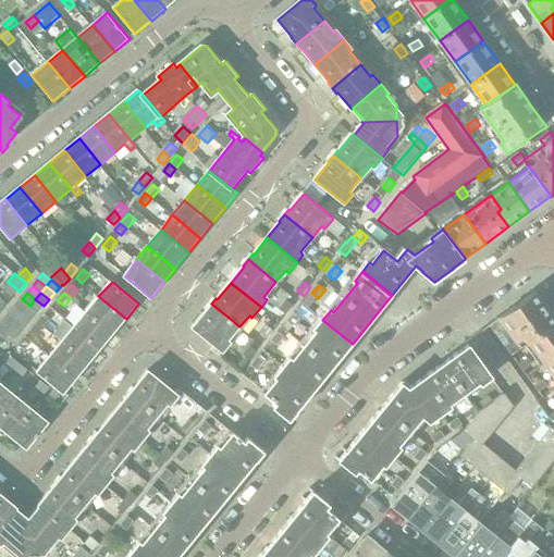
[(534,339),(553,324),(553,316),(537,293),(491,325),(514,356),(529,344),(530,344),(525,336),(529,332),(534,339)]
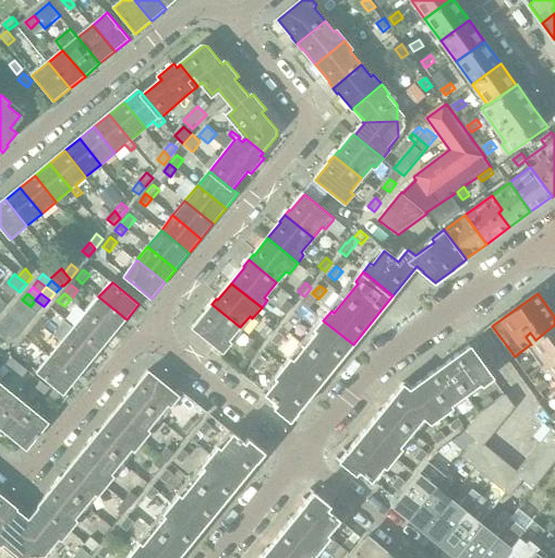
[(9,305),(0,296),(0,310),(3,313),(9,305)]
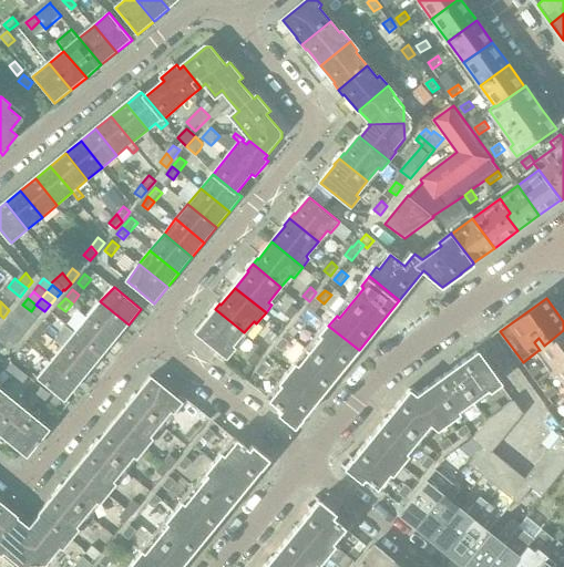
[(129,325),(100,301),(88,317),(116,340),(129,325)]
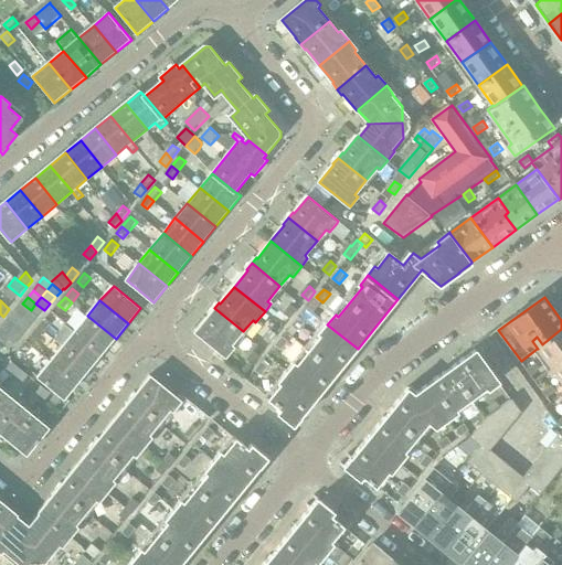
[(22,304),(17,309),(25,317),(31,310),(22,304)]
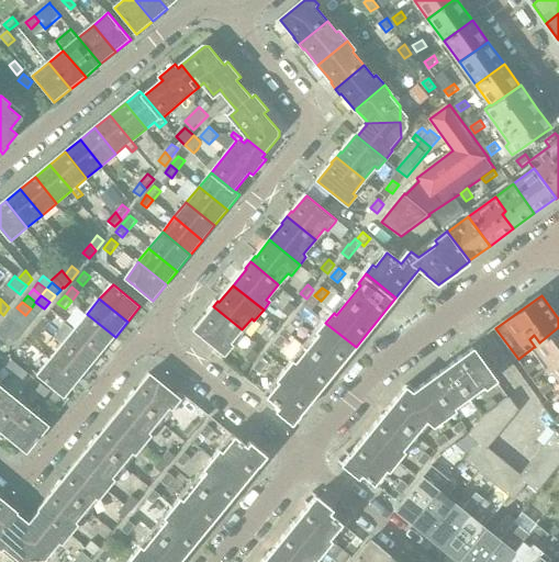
[(35,302),(31,308),(38,315),(44,308),(35,302)]
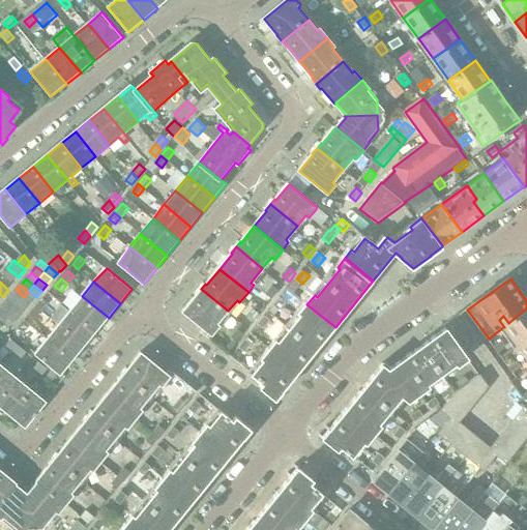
[(273,300),(281,292),(274,287),(268,295),(273,300)]
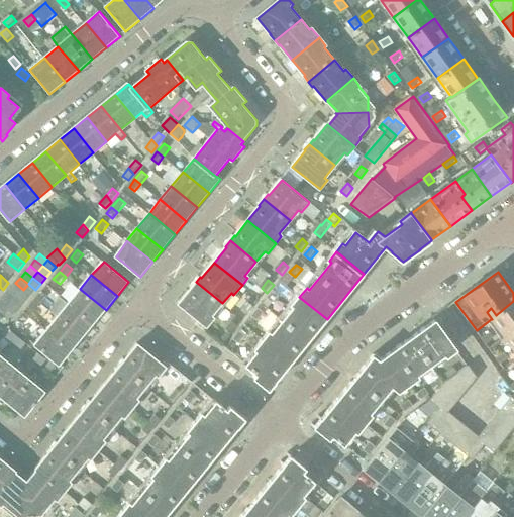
[(212,315),(222,303),(196,282),(192,288),(193,289),(180,304),(208,327),(215,318),(212,315)]
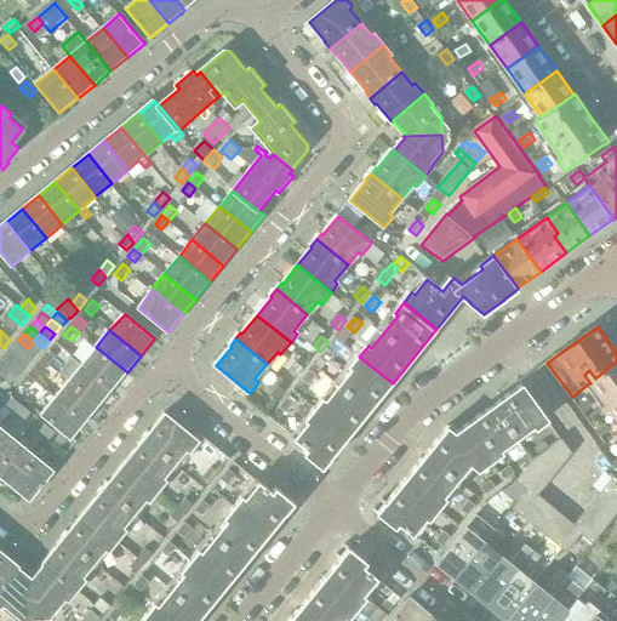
[(18,340),(12,347),(22,355),(28,348),(18,340)]
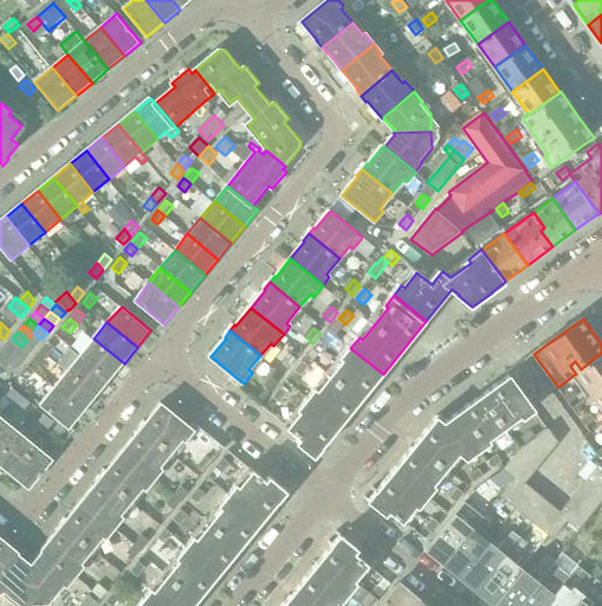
[(33,333),(27,340),(36,347),(41,340),(33,333)]
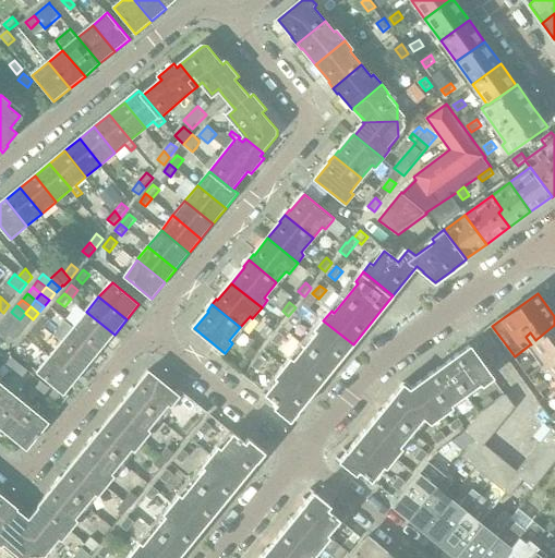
[(11,312),(7,318),(14,325),(20,319),(11,312)]
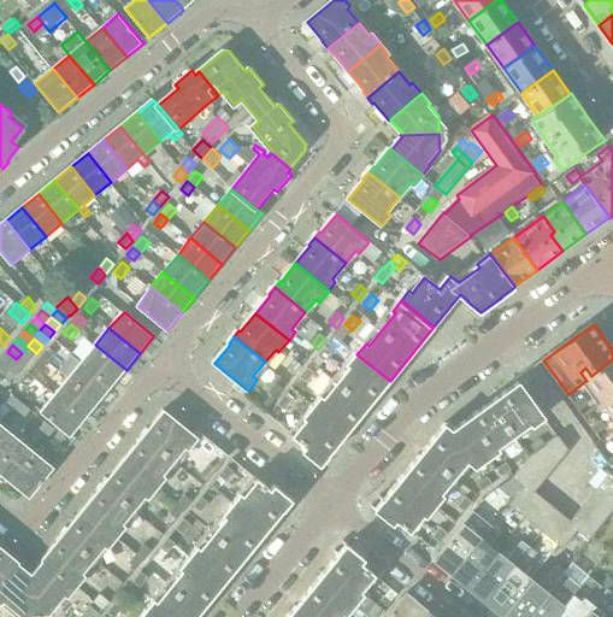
[(127,370),(95,345),(82,362),(112,386),(127,370)]
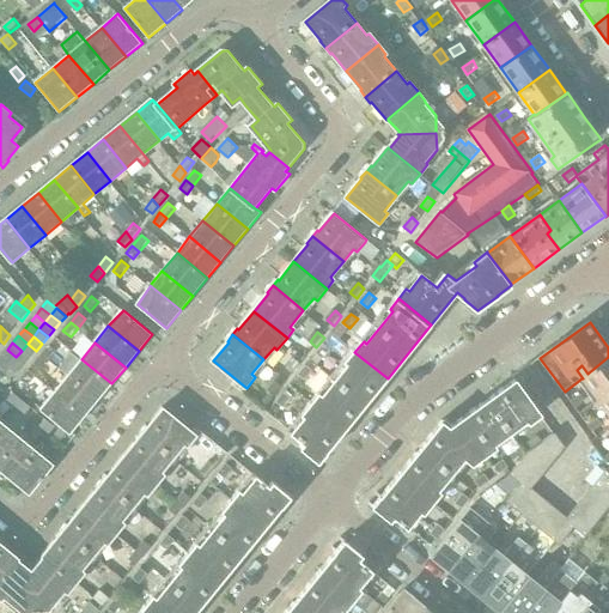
[(28,344),(22,351),(31,358),(36,351),(28,344)]
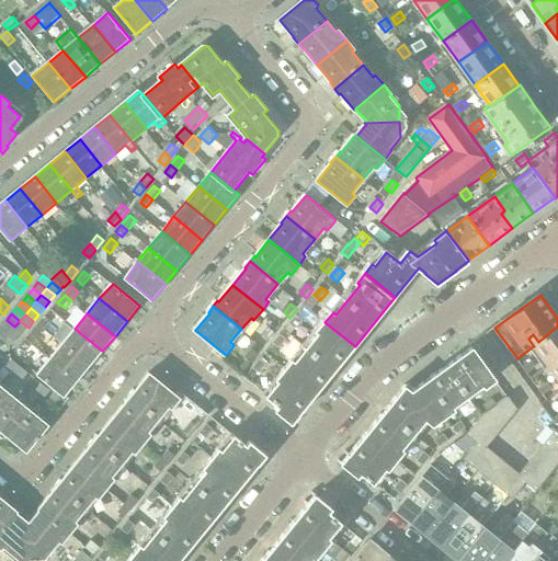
[(297,329),(305,320),(298,315),(291,324),(297,329)]
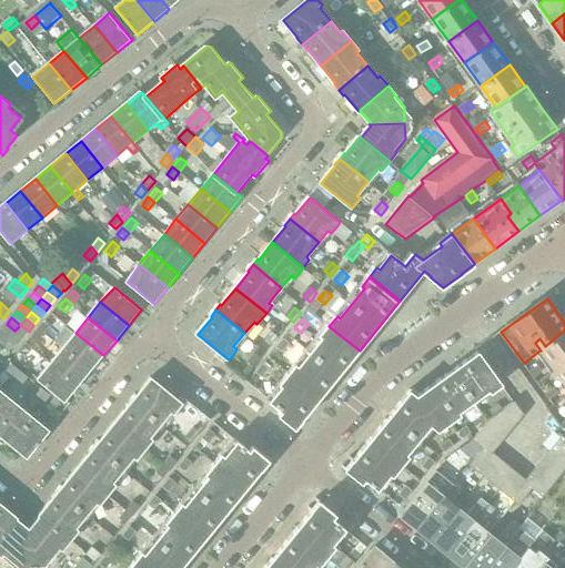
[(47,334),(54,325),(48,321),(40,328),(47,334)]
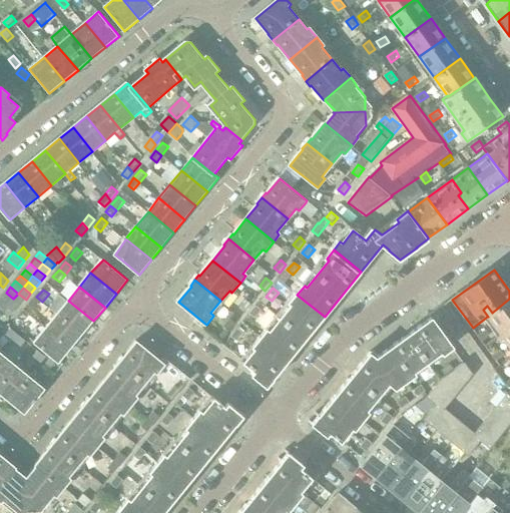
[(6,293),(1,299),(8,305),(13,299),(6,293)]
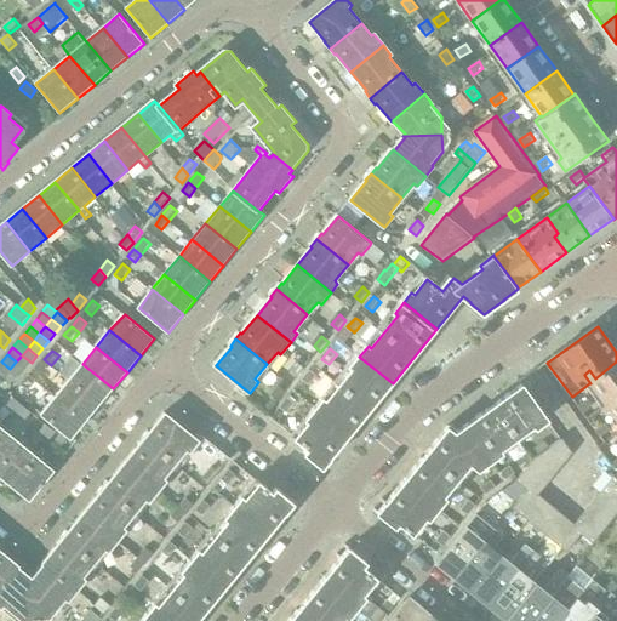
[(22,355),(16,362),(26,370),(32,363),(22,355)]
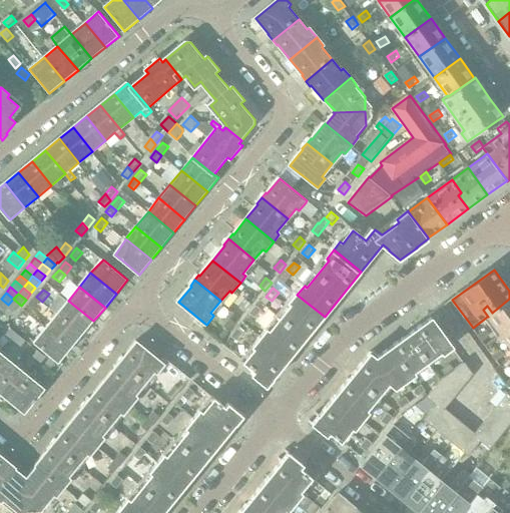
[(325,317),(297,295),(291,303),(293,306),(272,331),(269,329),(262,339),(289,361),(325,317)]
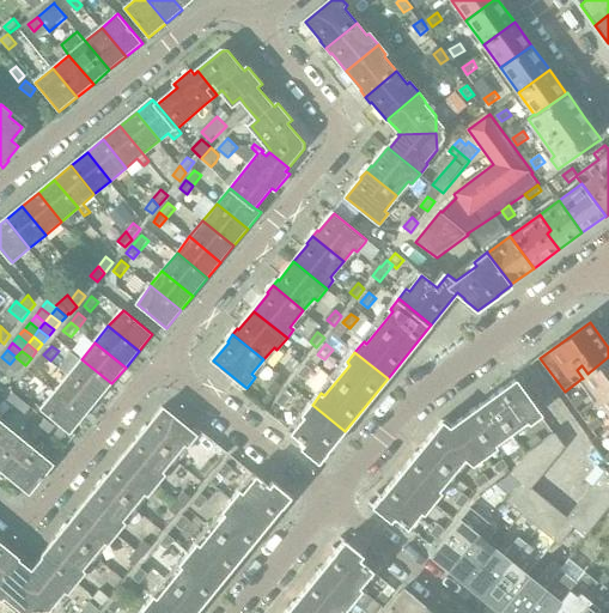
[(43,370),(50,360),(43,354),(36,364),(43,370)]
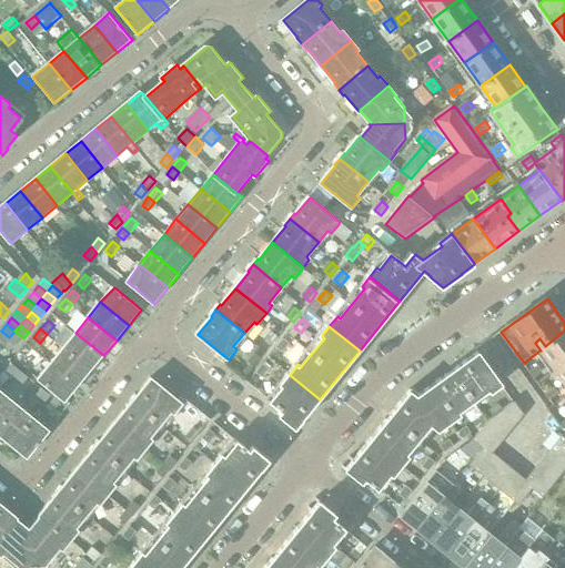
[(1,331),(0,331),(0,341),(4,344),(9,337),(1,331)]
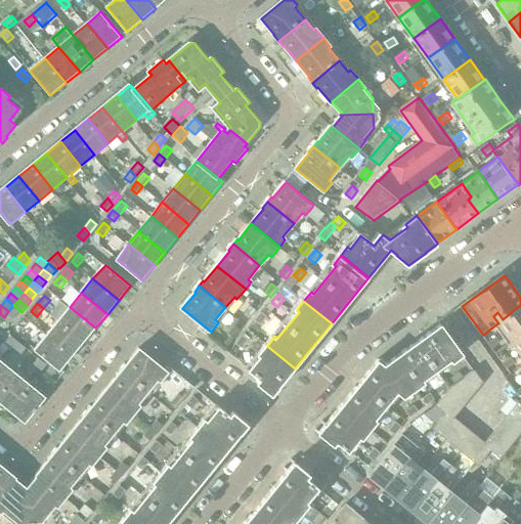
[(13,305),(8,311),(16,318),(22,312),(13,305)]
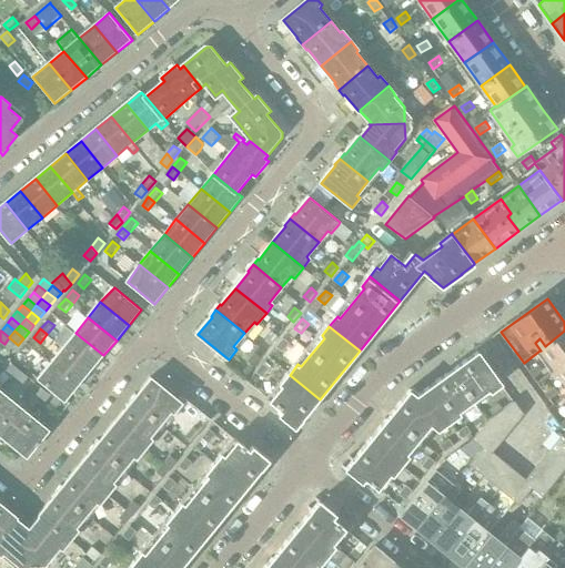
[(564,331),(545,346),(541,351),(540,351),(556,372),(564,365),(564,331)]
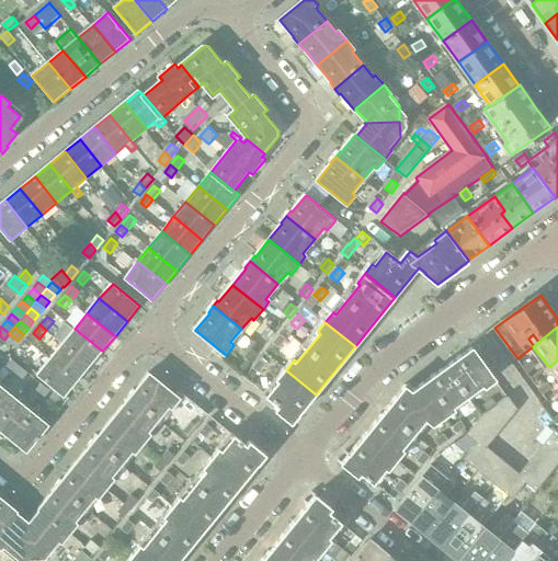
[(270,342),(277,333),(271,328),(263,338),(270,342)]
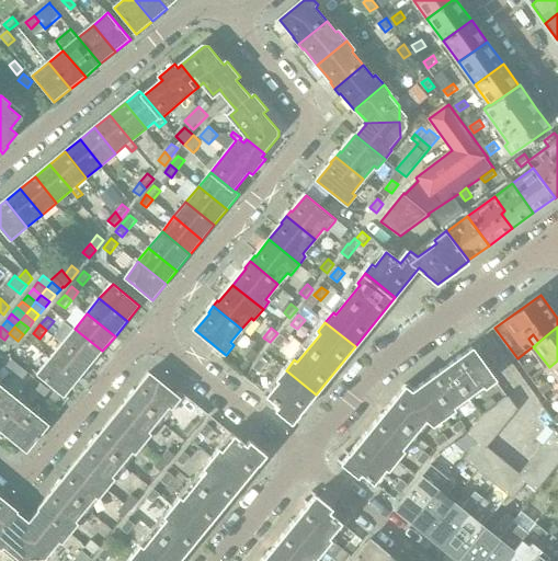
[(102,351),(75,329),(63,343),(90,366),(102,351)]
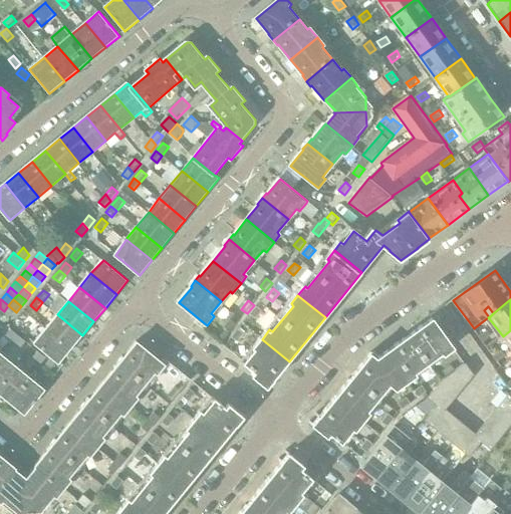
[(8,305),(4,311),(11,318),(16,312),(8,305)]
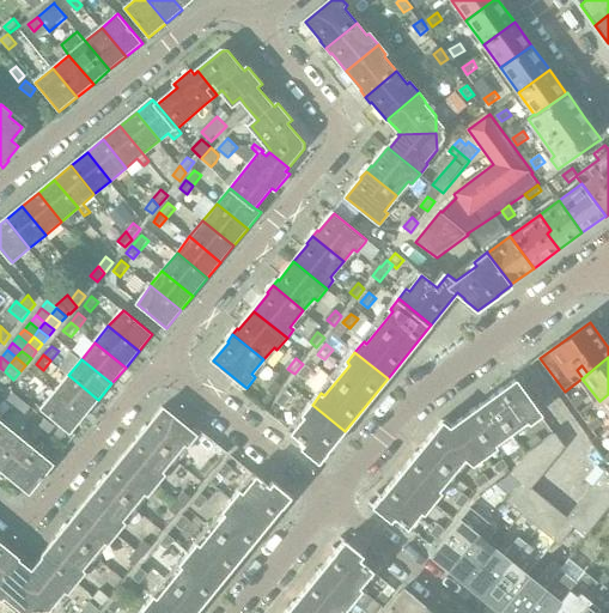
[(306,381),(315,371),(308,365),(300,375),(306,381)]
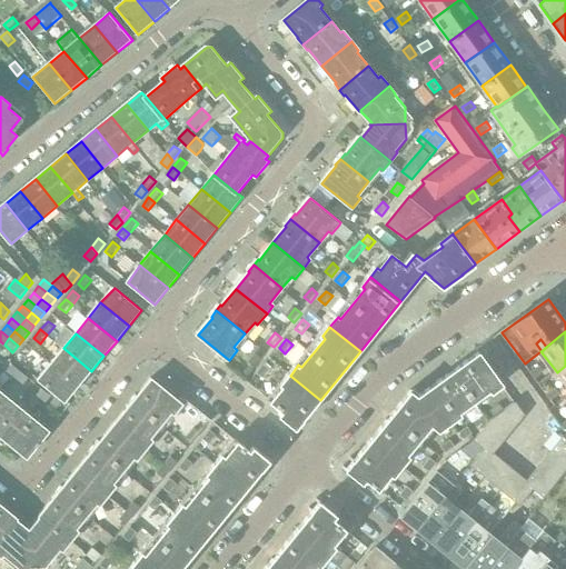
[(28,358),(35,349),(29,343),(21,352),(28,358)]
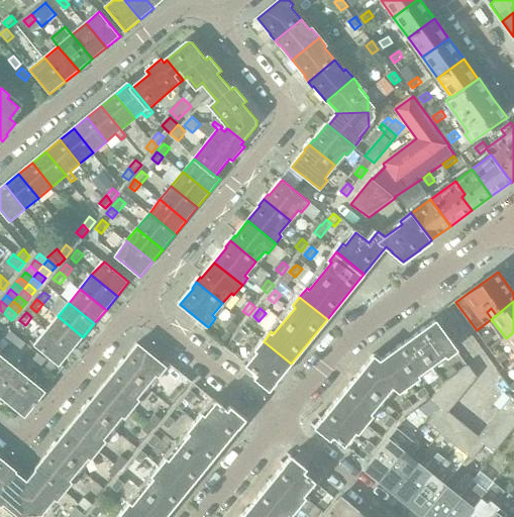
[(83,337),(58,316),(46,330),(72,350),(83,337)]
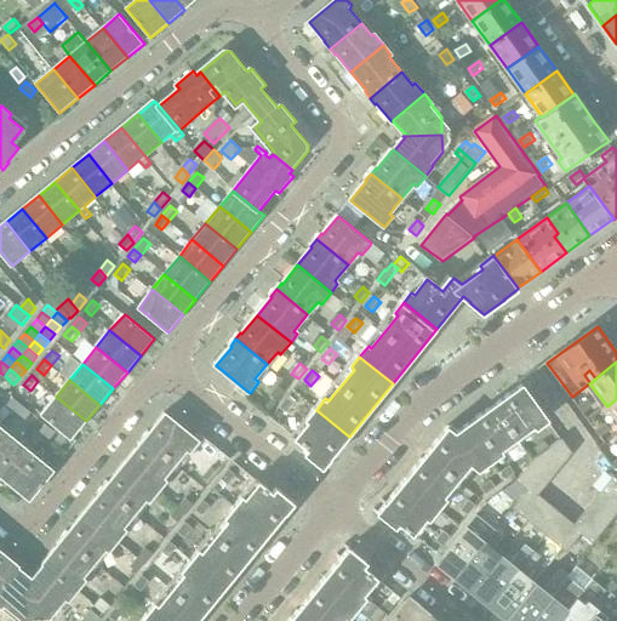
[(502,450),(536,425),(540,429),(550,422),(524,386),(457,433),(495,463),(504,455),(502,450)]
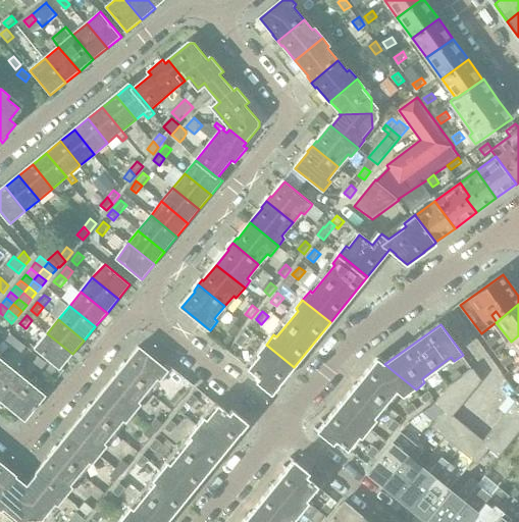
[(235,337),(242,329),(236,325),(229,332),(235,337)]
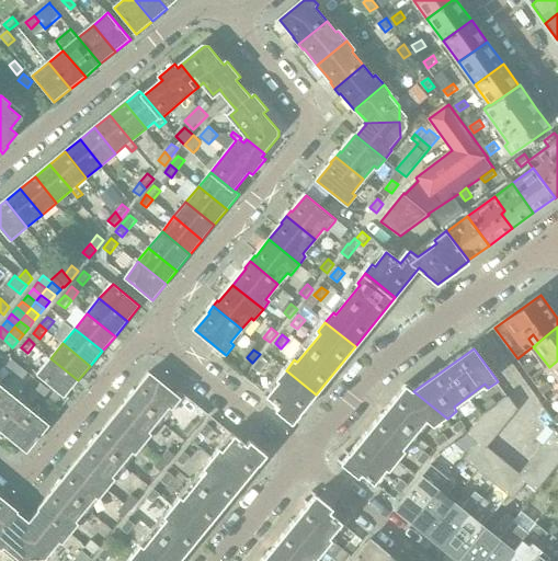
[(65,397),(78,380),(50,358),(38,374),(55,387),(52,390),(44,384),(38,390),(50,401),(52,399),(57,404),(59,402),(65,397)]
